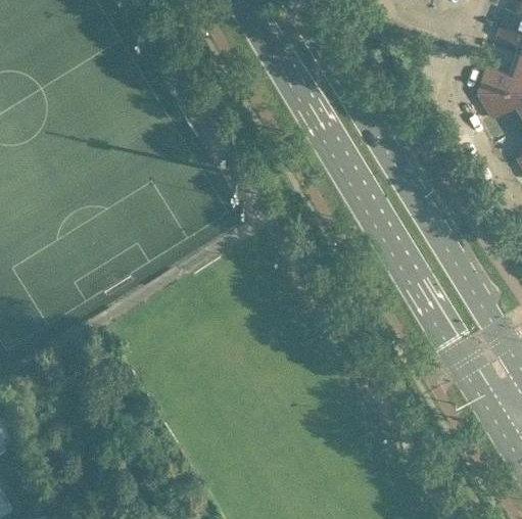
[(521,16),(505,11),(501,25),(521,32),(521,16)]
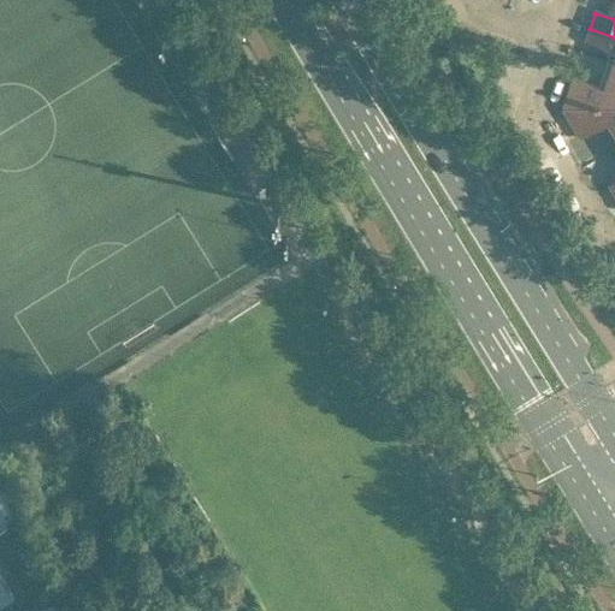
[(614,37),(590,29),(585,45),(610,53),(611,49),(614,51),(614,54),(611,65),(614,65),(614,37)]
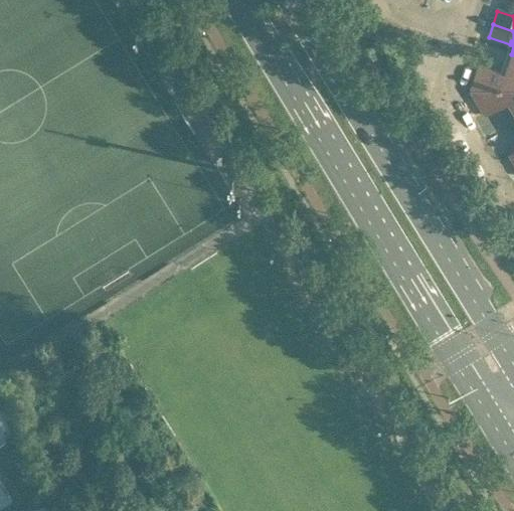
[(479,66),(470,94),(513,89),(513,54),(511,54),(504,75),(479,66)]
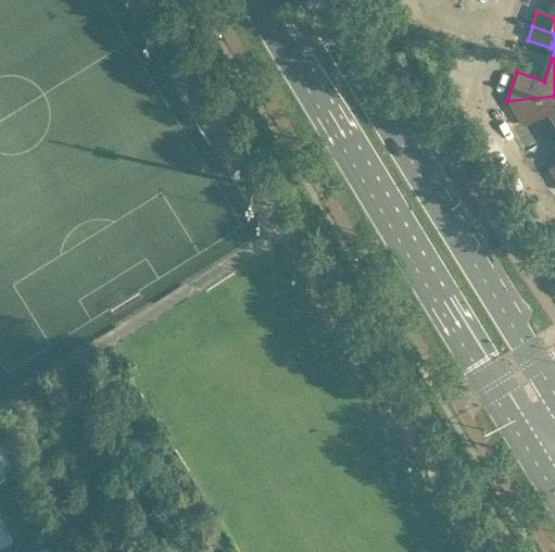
[(549,113),(554,123),(554,96),(507,101),(524,128),(549,113)]
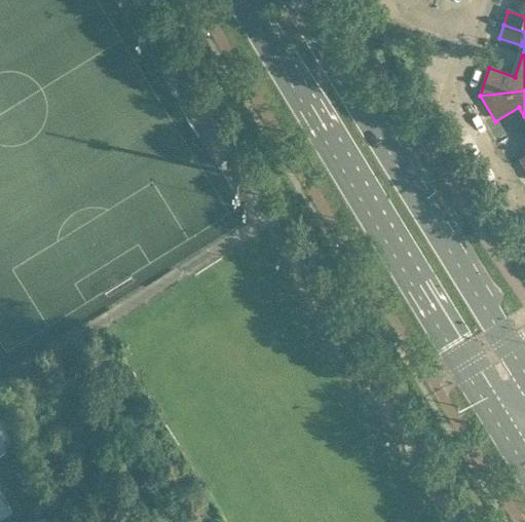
[(75,367),(65,371),(69,382),(79,378),(75,367)]
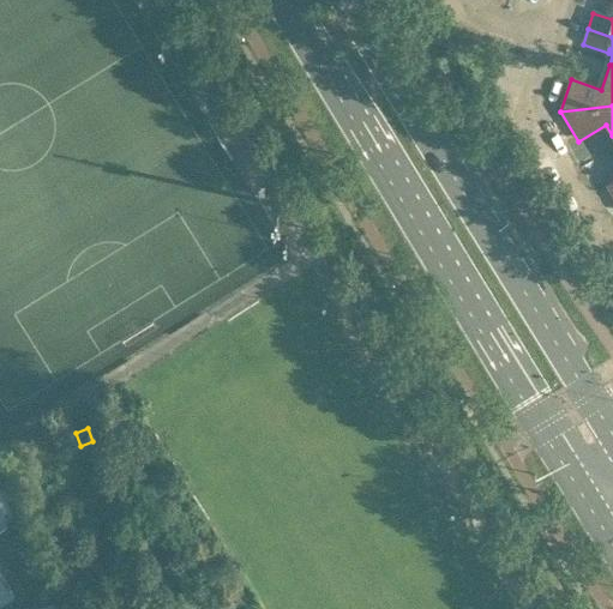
[(0,604),(13,597),(0,577),(0,604)]
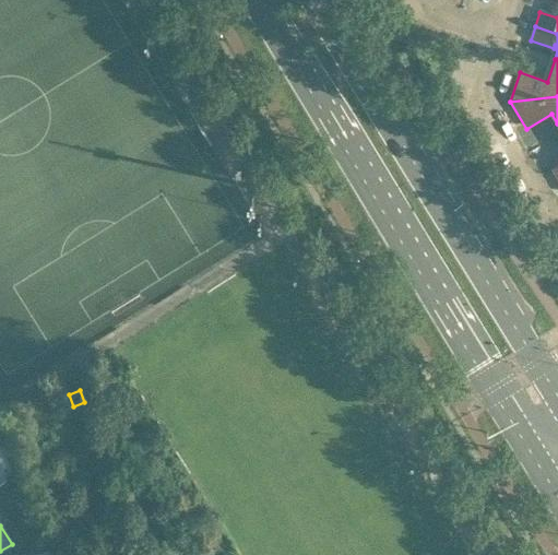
All buildings are outlined.
